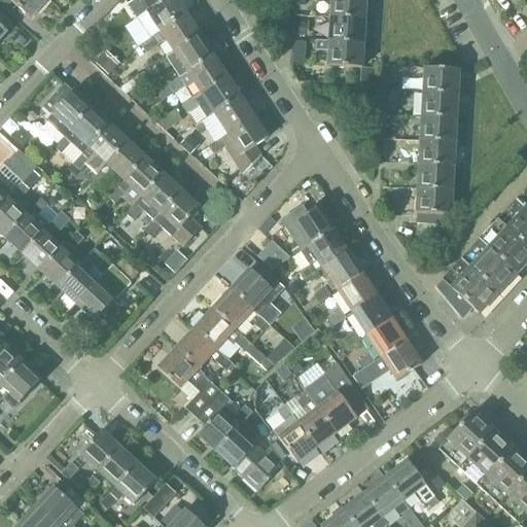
[(0,0),(0,5),(7,12),(14,5),(29,19),(45,0),(0,0)]
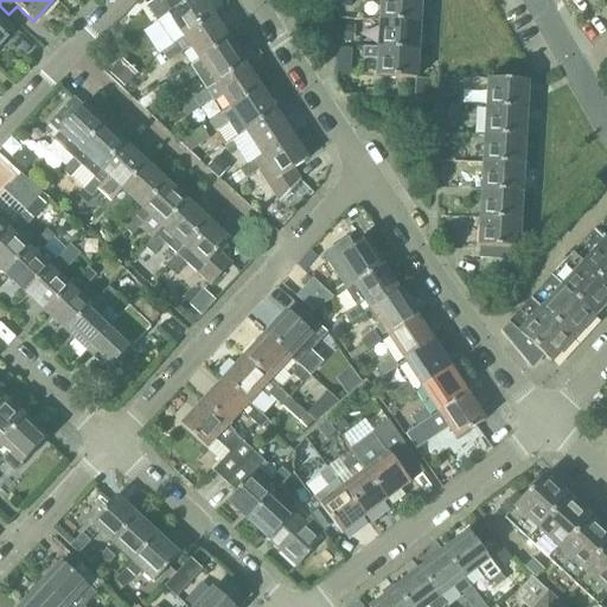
[(177,43),(184,38),(184,37),(213,18),(202,0),(187,0),(184,2),(181,0),(153,0),(146,5),(173,45),(177,43)]
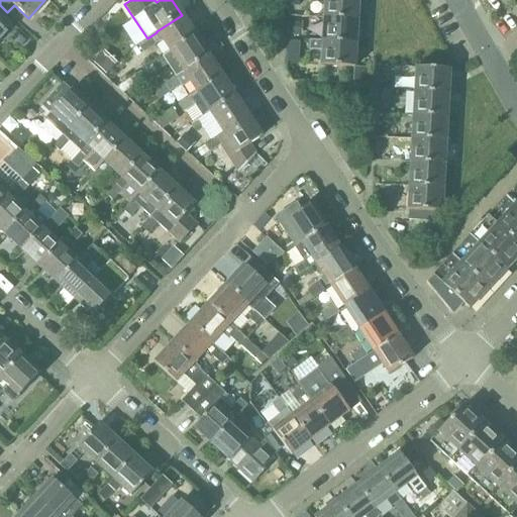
[(357,0),(323,0),(323,16),(356,18),(357,0)]
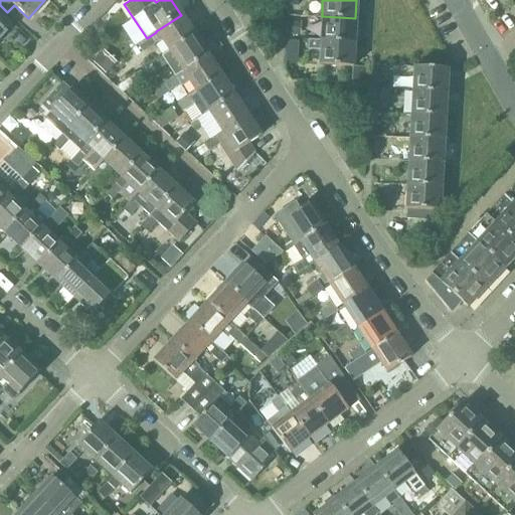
[(169,50),(194,34),(181,15),(156,31),(156,32),(169,50)]
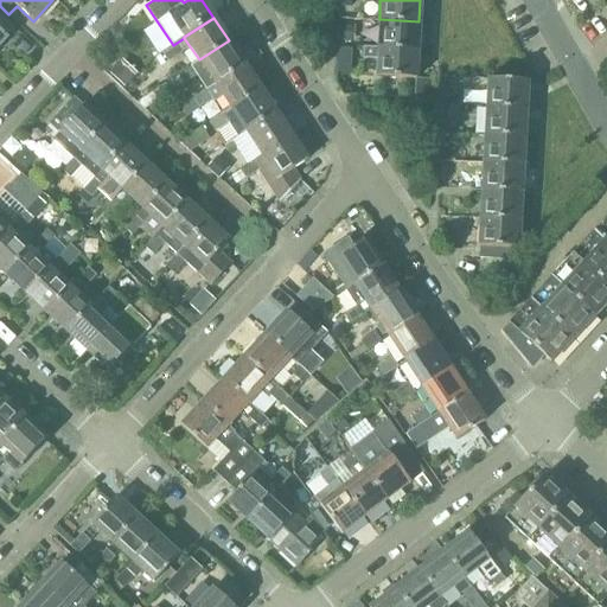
[(419,21),(379,19),(378,48),(417,50),(419,21)]
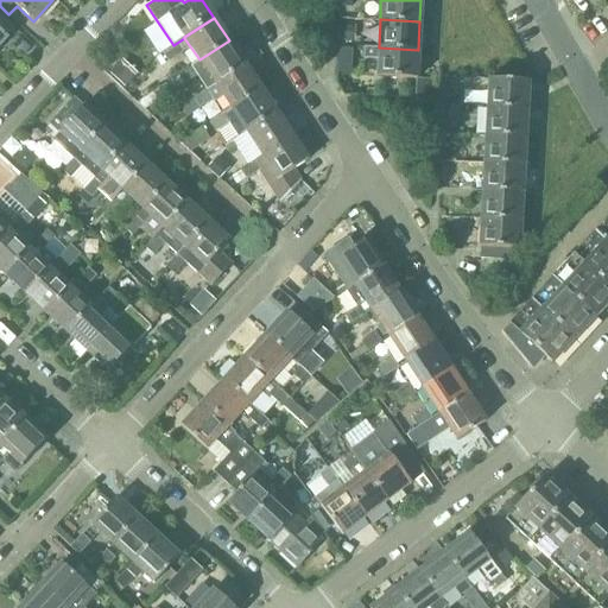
[(355,27),(337,26),(336,42),(354,43),(355,27)]
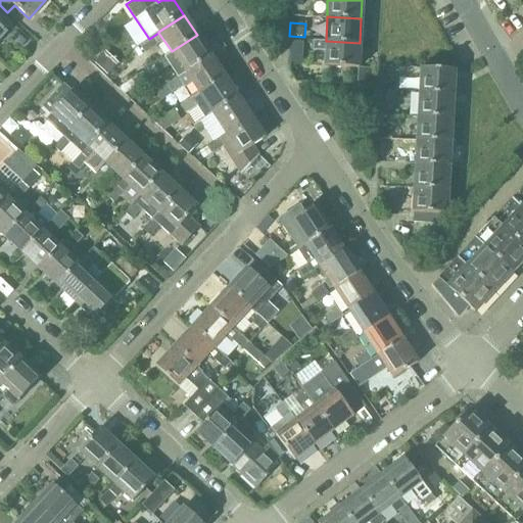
[(157,75),(170,67),(176,78),(210,55),(212,54),(204,42),(202,43),(197,35),(172,51),(151,64),(157,75)]
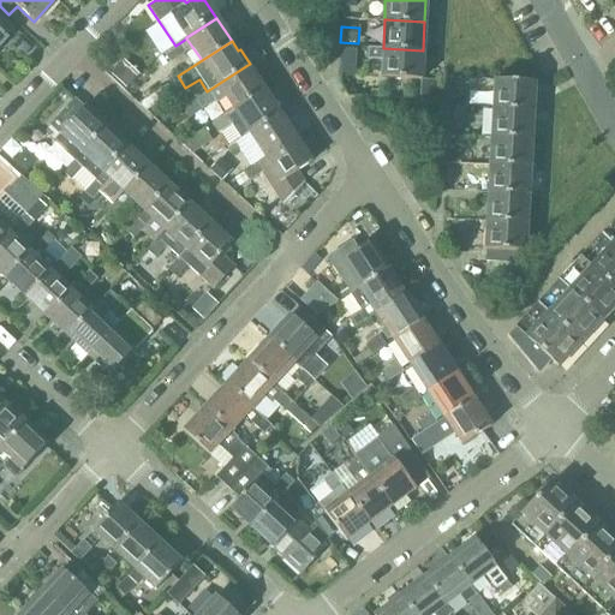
[(165,53),(171,63),(185,53),(179,43),(175,46),(165,53)]
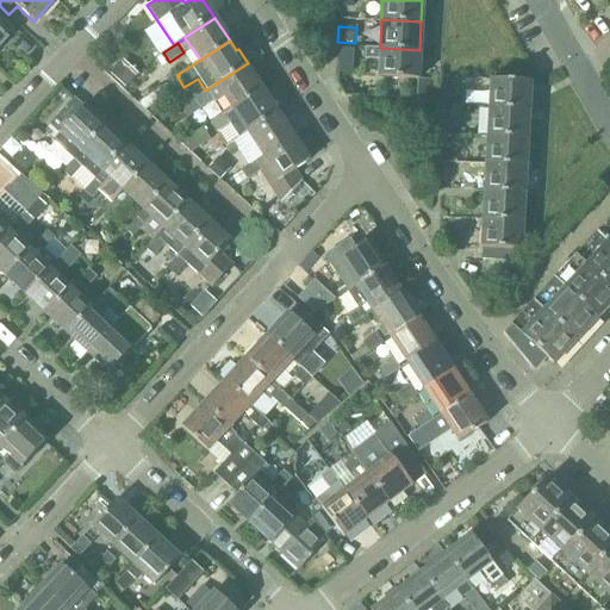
[(378,75),(418,78),(419,50),(380,48),(378,75)]
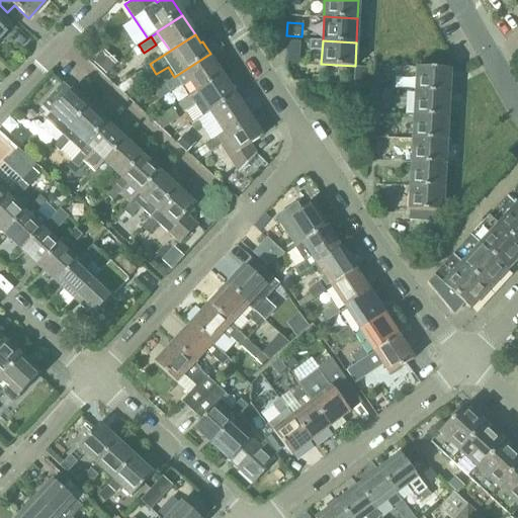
[(287,42),(286,54),(298,55),(299,42),(287,42)]
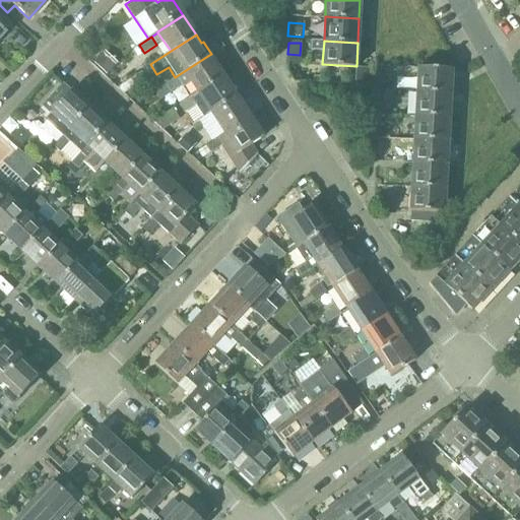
[(93,64),(107,76),(116,66),(102,54),(93,64)]
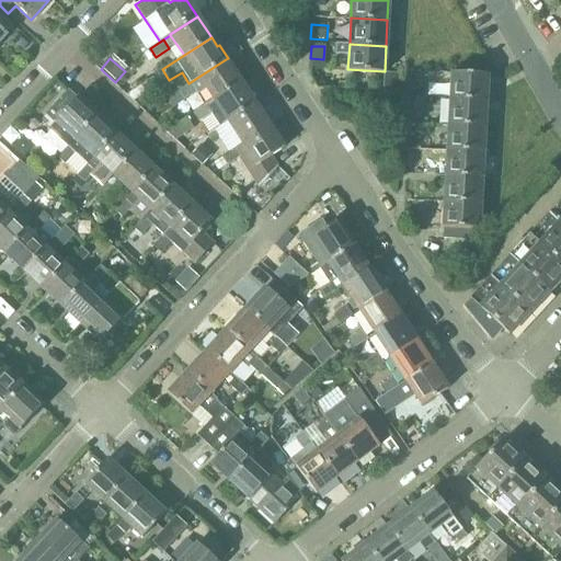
[(198,94),(206,90),(213,99),(240,81),(226,59),(189,83),(179,90),(184,99),(196,91),(198,94)]
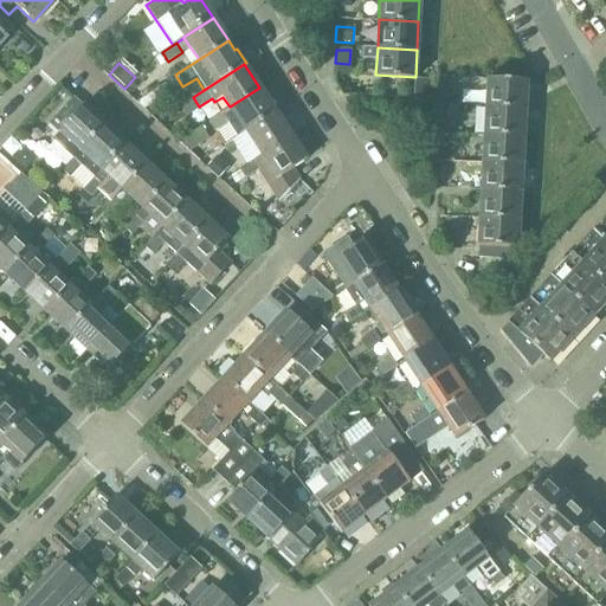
[(527,81),(487,78),(485,107),(524,108),(527,81)]
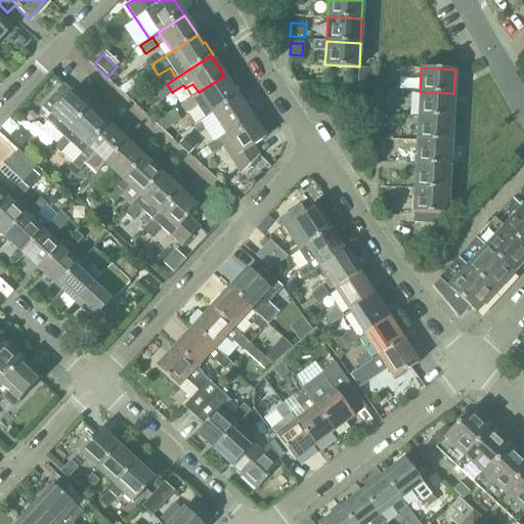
[(357,88),(369,88),(370,70),(358,69),(357,88)]
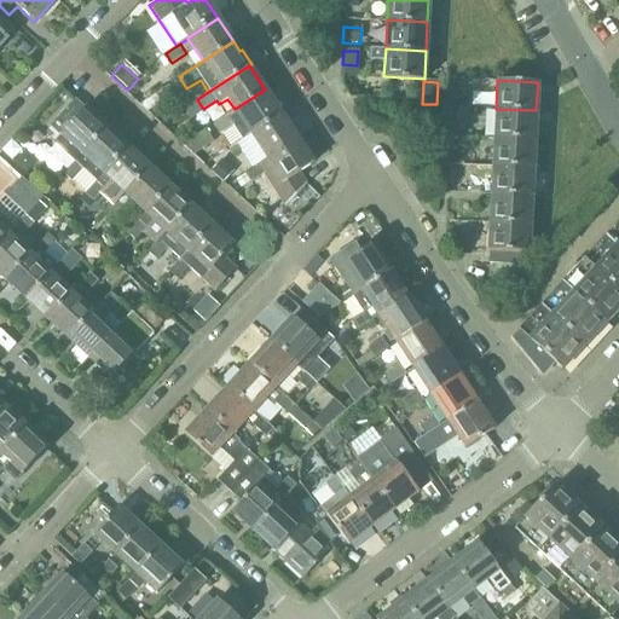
[(242,140),(250,134),(250,133),(281,114),(265,90),(235,109),(236,110),(213,126),(219,134),(232,126),(242,140)]
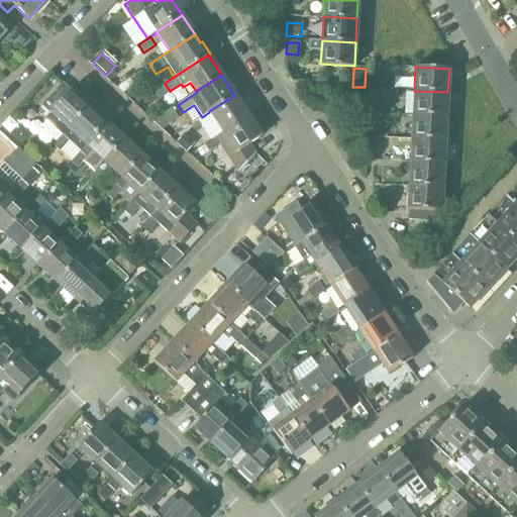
[(170,93),(164,85),(154,91),(160,99),(170,93)]
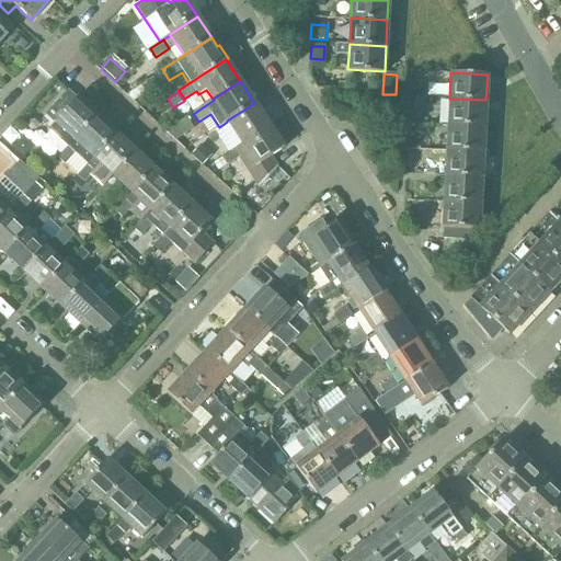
[(75,140),(96,115),(78,98),(46,130),(66,149),(75,140)]
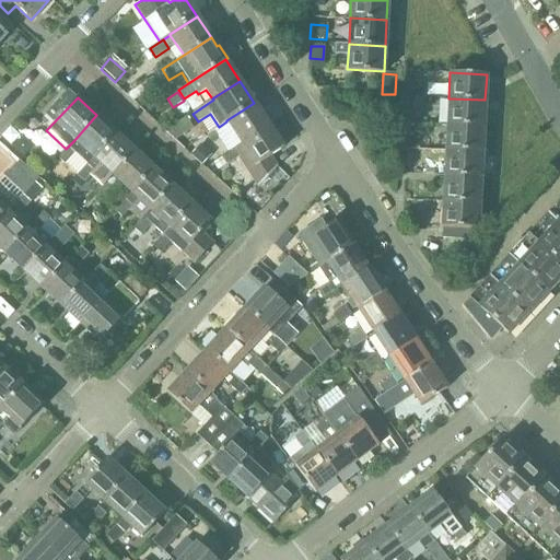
[(410,97),(409,107),(421,108),(421,98),(410,97)]
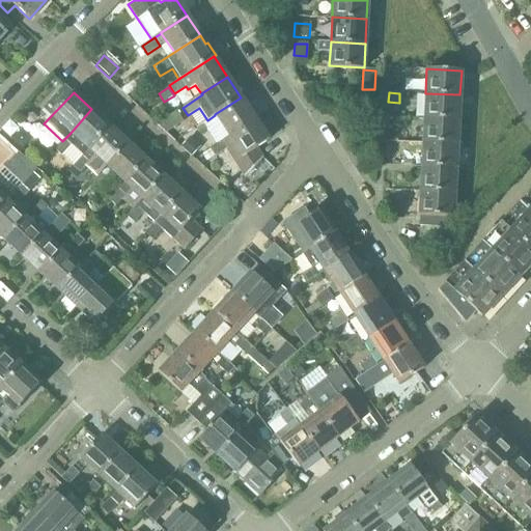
[(459,94),(425,93),(423,117),(458,119),(459,94)]
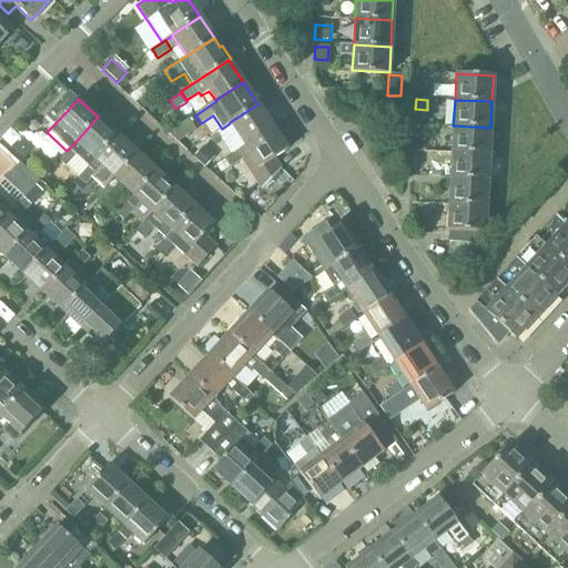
[(244,144),(272,127),(257,104),(230,122),(230,123),(244,144)]
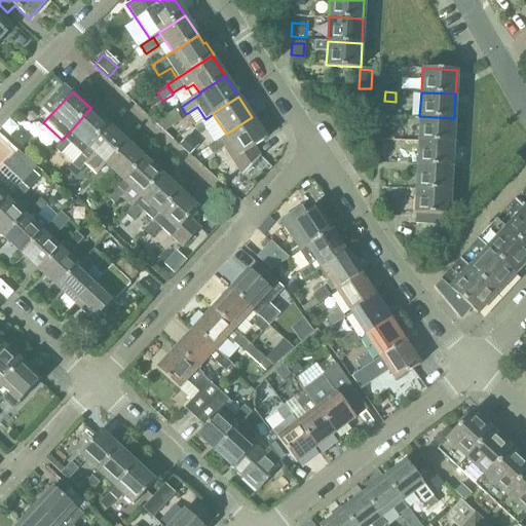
[(79,156),(108,124),(90,108),(70,132),(62,140),(53,149),(61,155),(69,147),(79,156)]
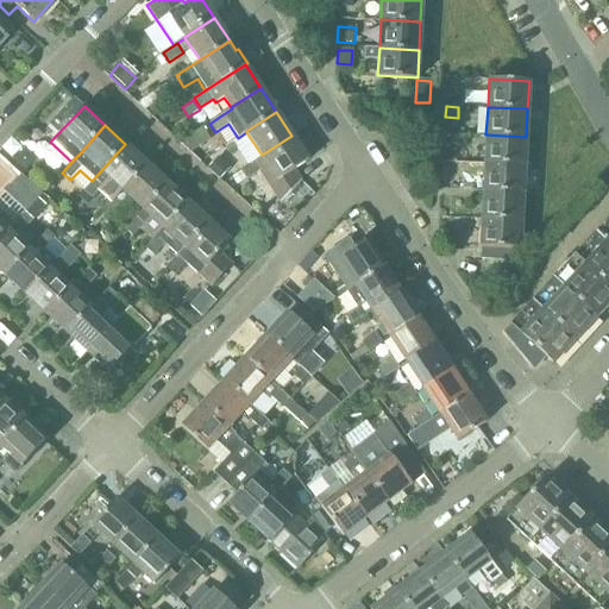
[(190,154),(209,140),(202,129),(180,143),(190,154)]
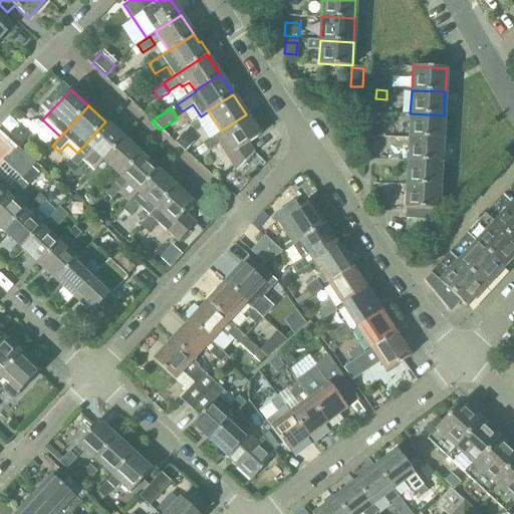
[(444,115),(410,113),(409,137),(443,139),(444,115)]
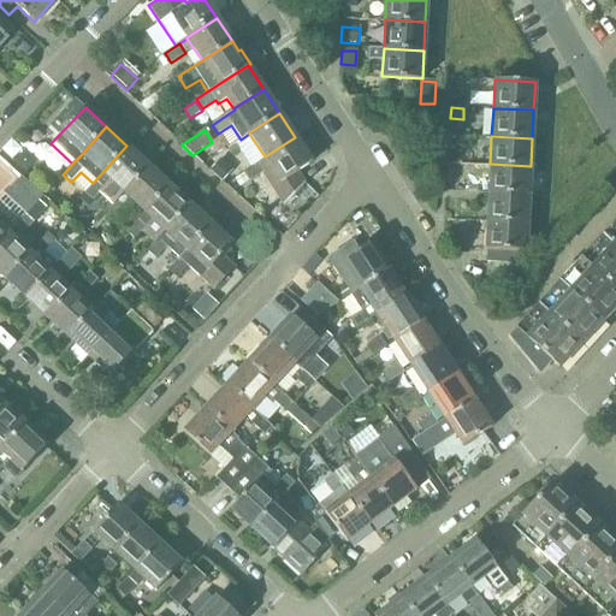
[(265,157),(243,171),(248,179),(262,171),(282,203),(283,205),(304,182),(303,182),(296,171),(311,161),(295,137),(265,157)]
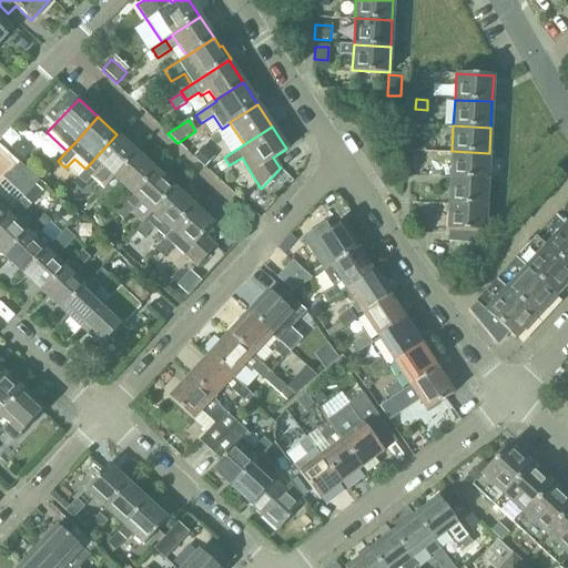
[(434,128),(421,127),(419,135),(433,137),(434,128)]
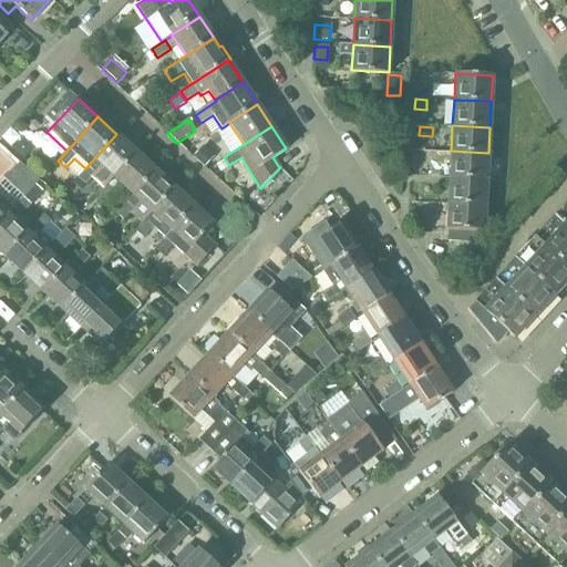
[(76,177),(84,185),(91,178),(102,188),(135,152),(116,134),(85,168),(76,177)]
